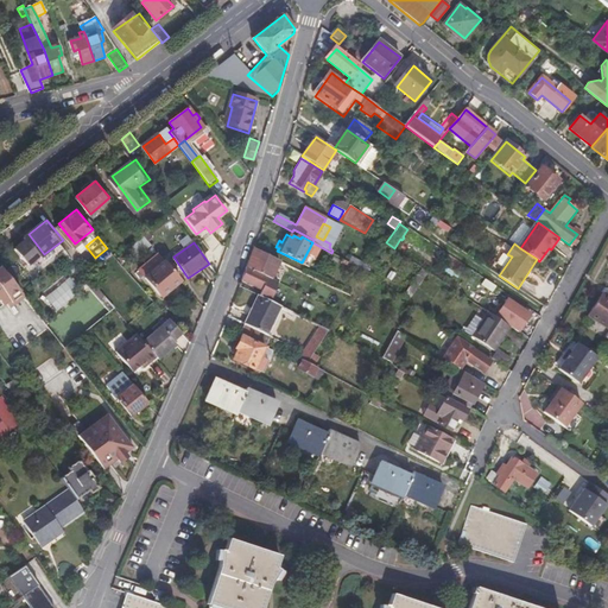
[(254,247),(246,267),(272,279),(280,260),(254,247)]
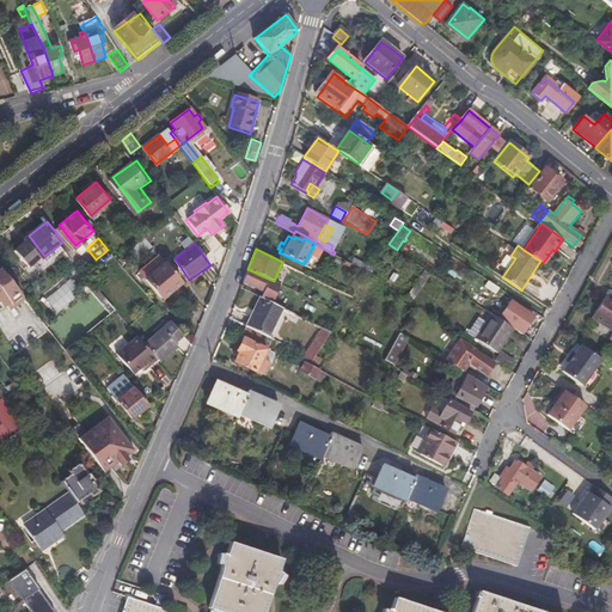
[(543,263),(545,264),(555,251),(552,250),(543,263)]
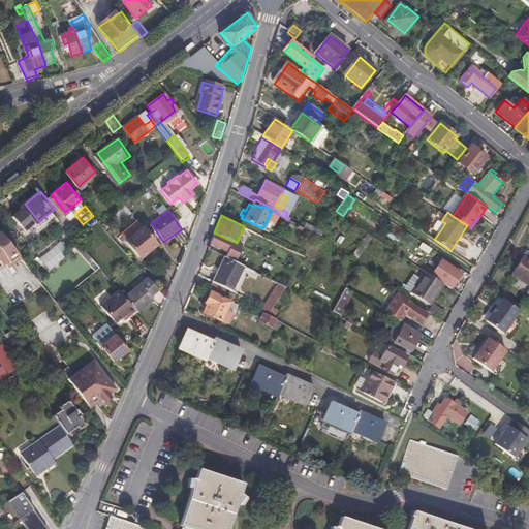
[(138,258),(157,245),(137,219),(120,232),(138,258)]
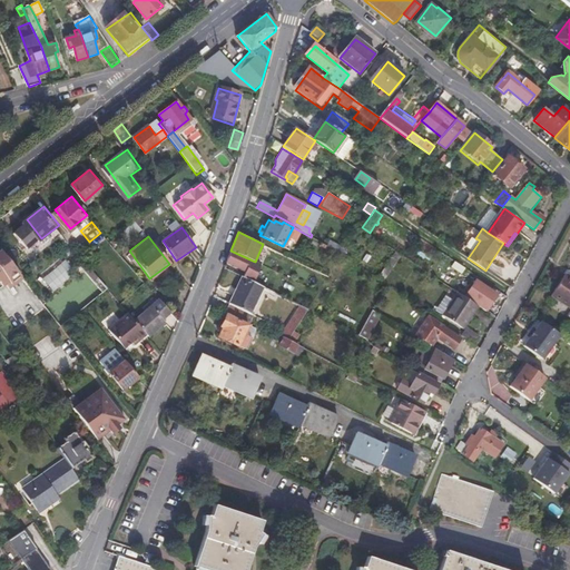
[(332,242),(328,247),(345,255),(347,251),(332,242)]
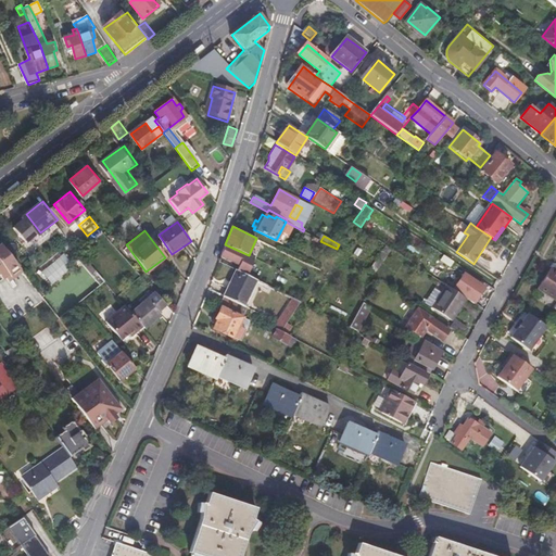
[(0,274),(7,283),(23,272),(2,241),(0,242),(0,274)]
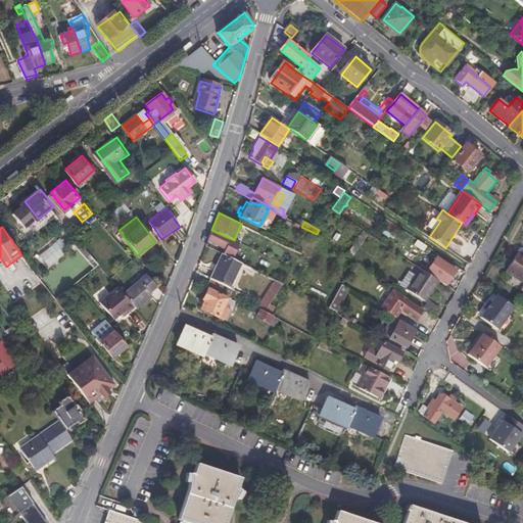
[(211,230),(207,241),(225,249),(223,254),(231,258),(233,253),(239,242),(234,240),(211,230)]
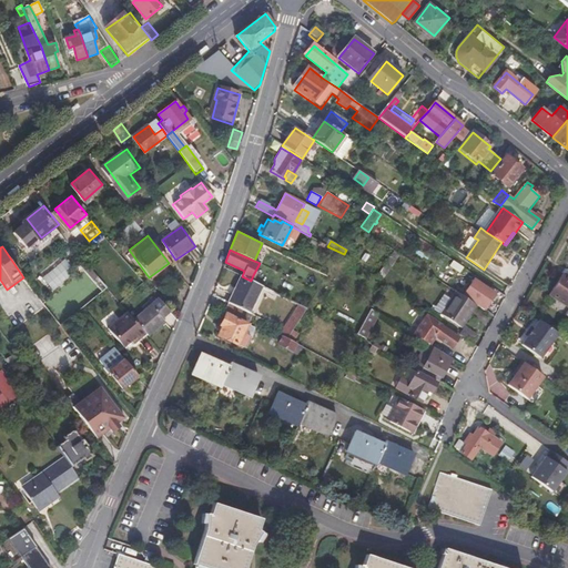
[(401,255),(394,251),(377,279),(384,282),(401,255)]
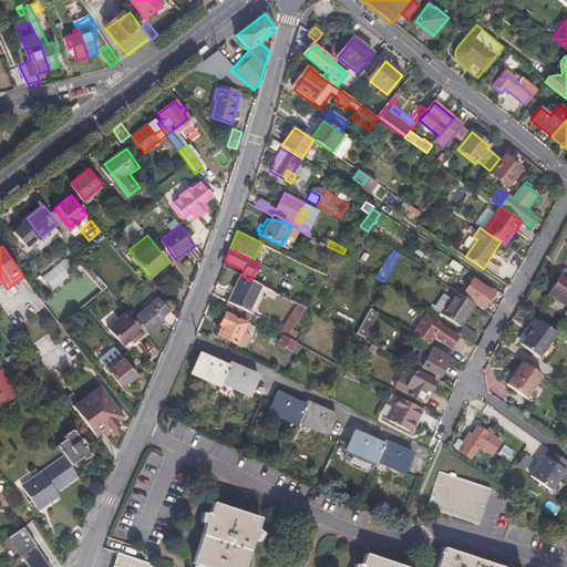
[(49,289),(74,277),(65,260),(41,274),(49,289)]
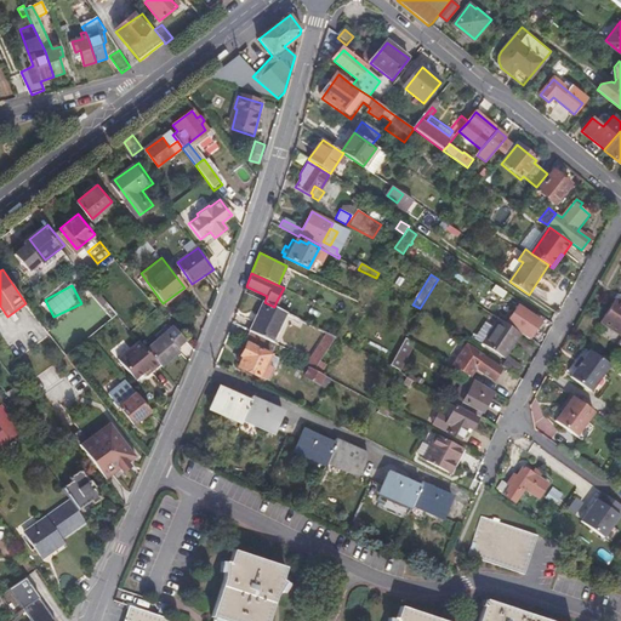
[(502,298),(507,292),(495,285),(490,292),(493,295),(494,294),(502,298)]
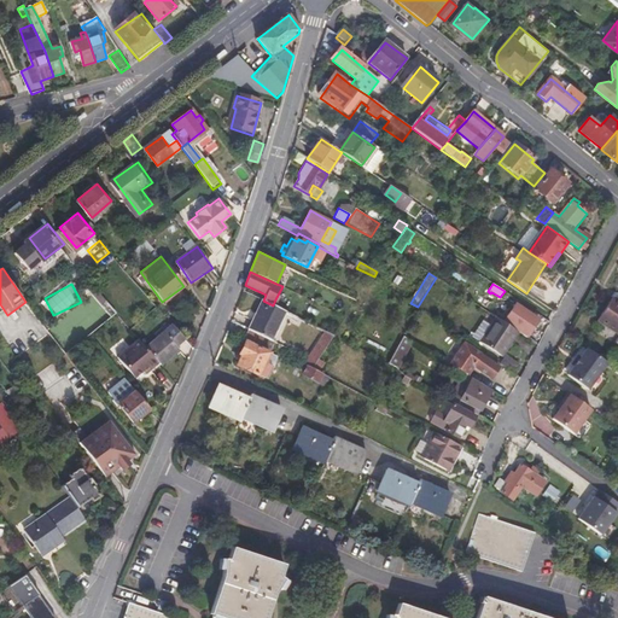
[(348,296),(337,312),(348,316),(354,308),(359,301),(348,296)]
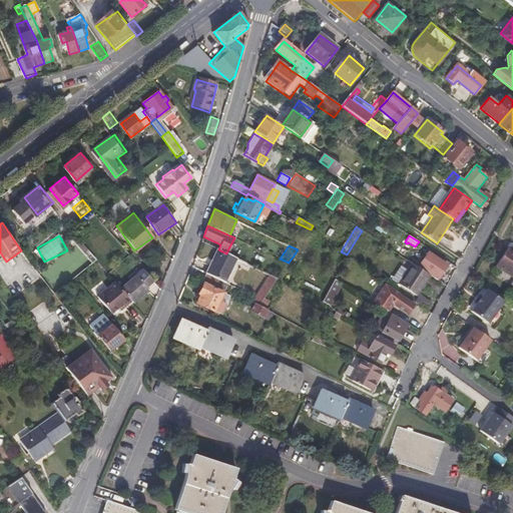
[(392,250),(387,246),(383,251),(389,255),(392,250)]
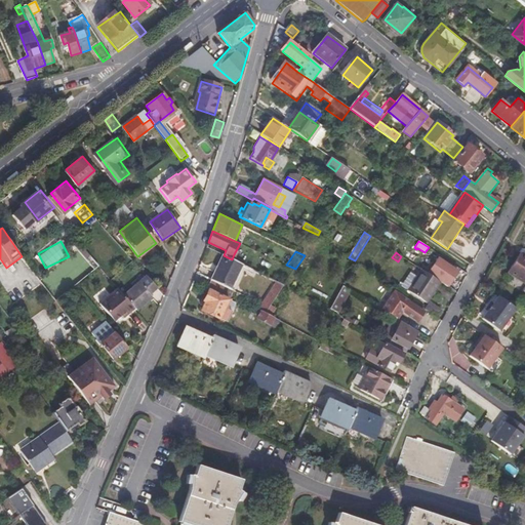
[(220,253),(208,280),(221,286),(225,288),(237,261),(232,259),(224,255),(220,253)]
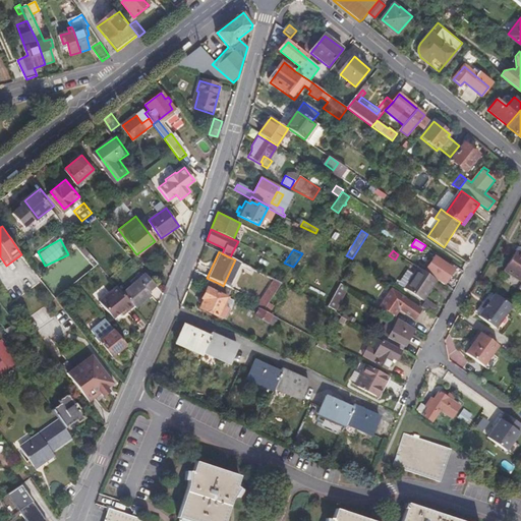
[(520,254),(517,252),(504,270),(520,281),(520,254)]
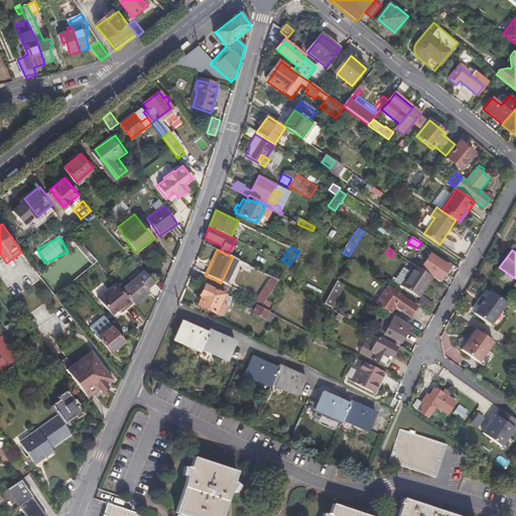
[(434,278),(441,283),(452,268),(431,255),(423,268),(436,276),(434,278)]
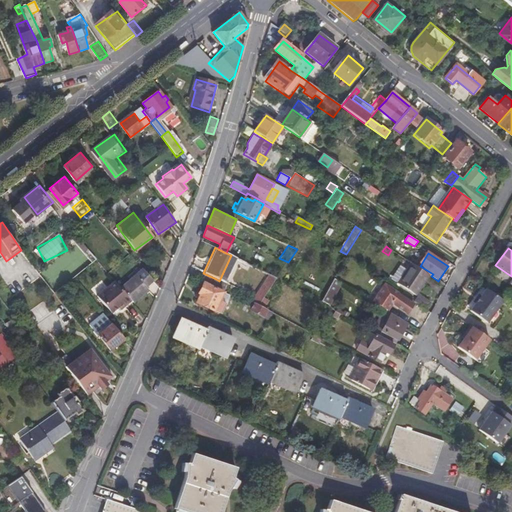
[(288,262),(284,269),(291,274),(300,260),(293,255),(288,262)]
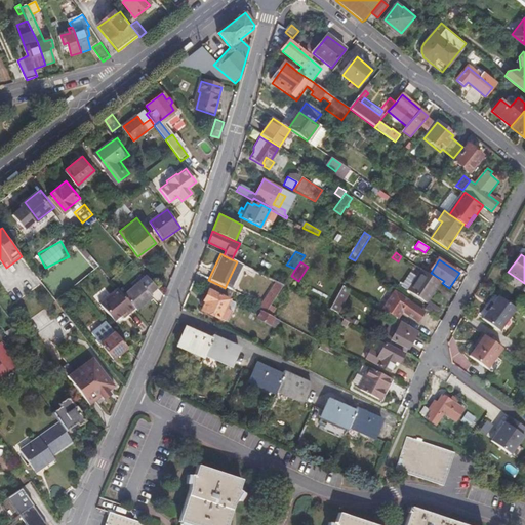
[(440,282),(420,269),(415,278),(407,290),(426,303),(440,282)]
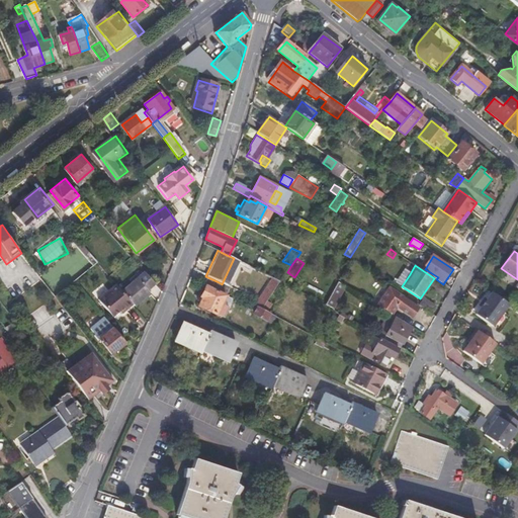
[(397,283),(402,286),(410,274),(405,270),(397,283)]
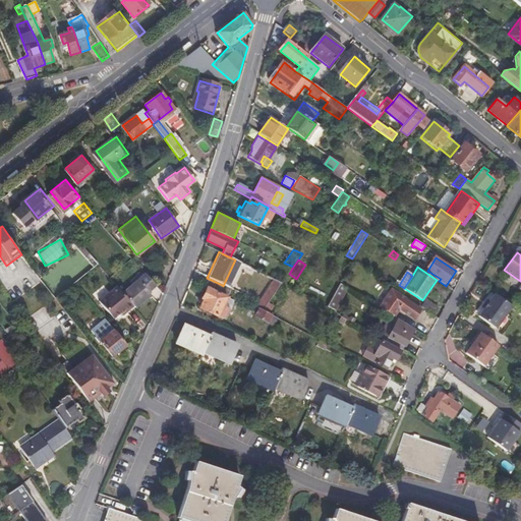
[(147,293),(156,286),(146,275),(123,293),(133,305),(135,307),(149,296),(147,293)]
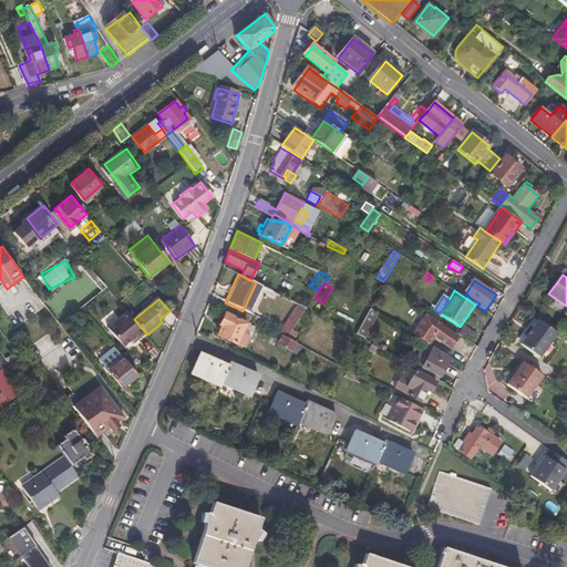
[(239,309),(225,302),(220,312),(223,315),(214,334),(241,348),(247,337),(240,333),(244,326),(235,320),(239,309)]
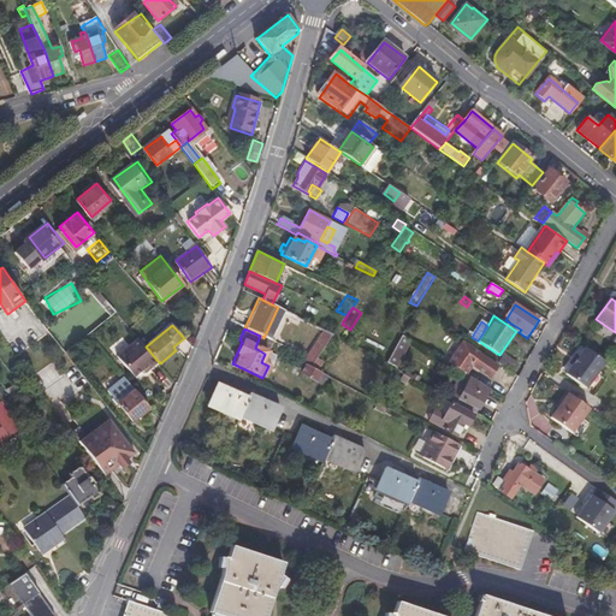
[(327,330),(307,359),(315,363),(335,333),(327,330)]
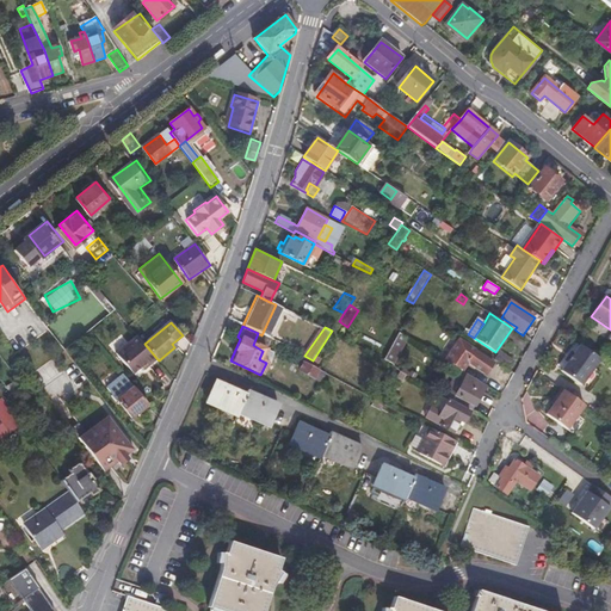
[(384,359),(394,364),(409,337),(400,331),(384,359)]
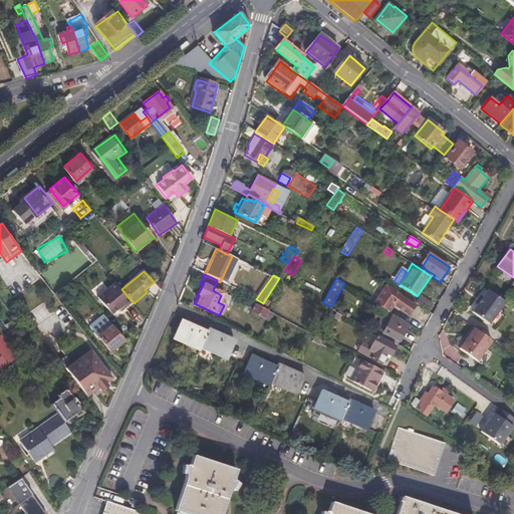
[(121,289),(114,280),(95,295),(109,313),(117,306),(121,304),(123,307),(132,301),(121,289)]
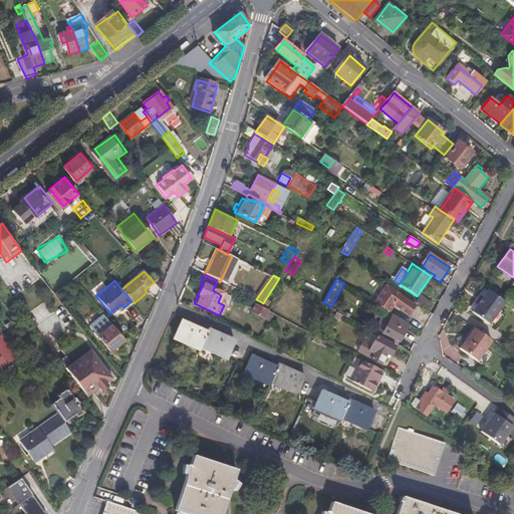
[(386,310),(388,311),(393,305),(408,315),(415,305),(387,286),(374,303),(386,310)]
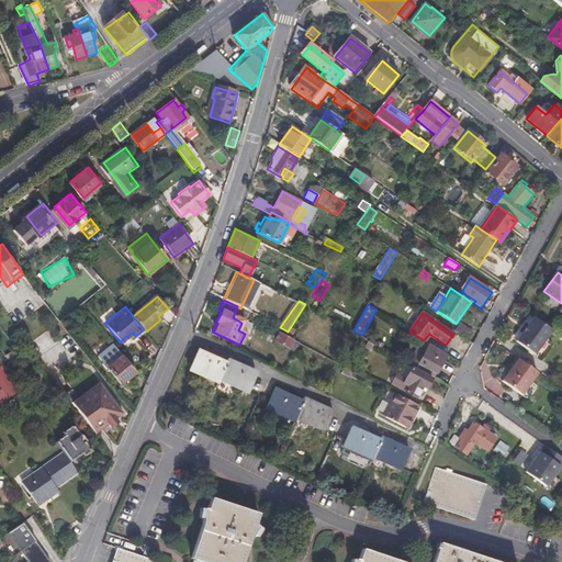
[(552,330),(534,316),(527,325),(523,332),(516,341),(534,355),(536,352),(542,357),(551,345),(544,340),(552,330)]
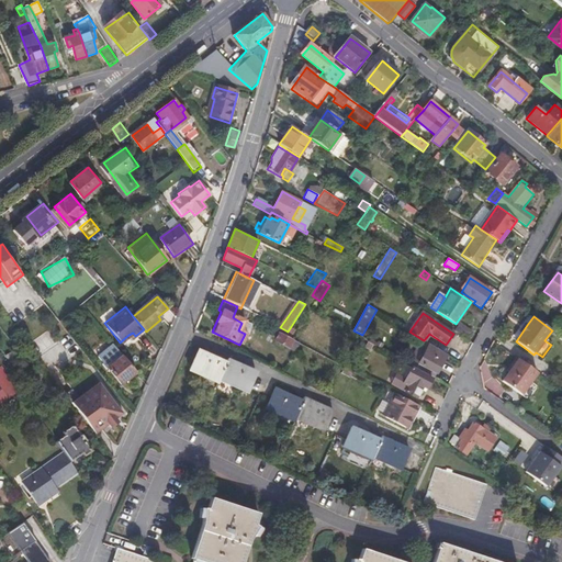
[(456,333),(467,340),(471,333),(460,325),(456,333)]
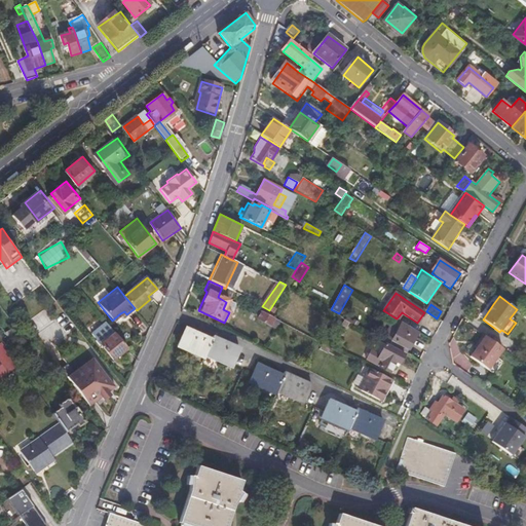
[(271,326),(276,318),(267,313),(263,311),(259,320),(271,326)]
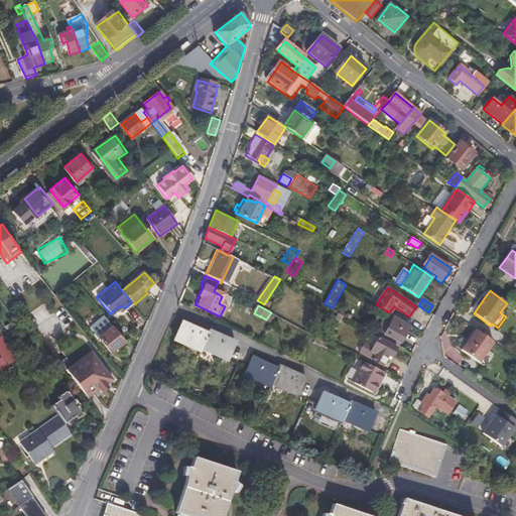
[(375,334),(398,347),(400,344),(401,344),(411,327),(389,312),(387,311),(375,334)]
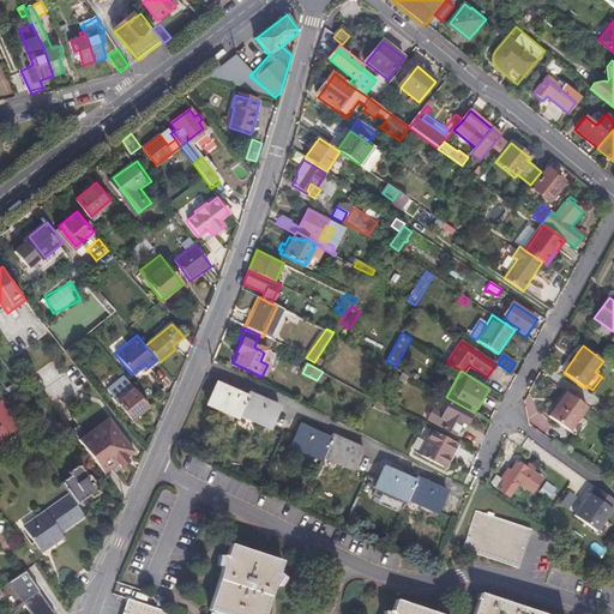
[(149,408),(121,372),(104,386),(110,393),(103,398),(107,404),(114,398),(132,421),(149,408)]
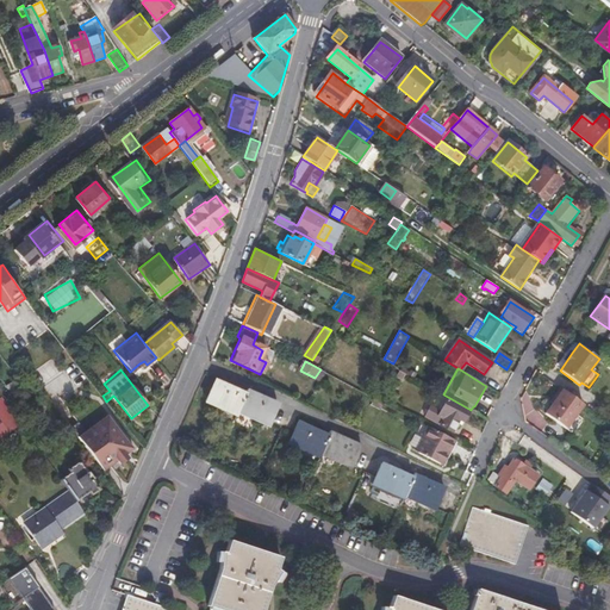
[(8,387),(20,378),(18,374),(5,384),(8,387)]
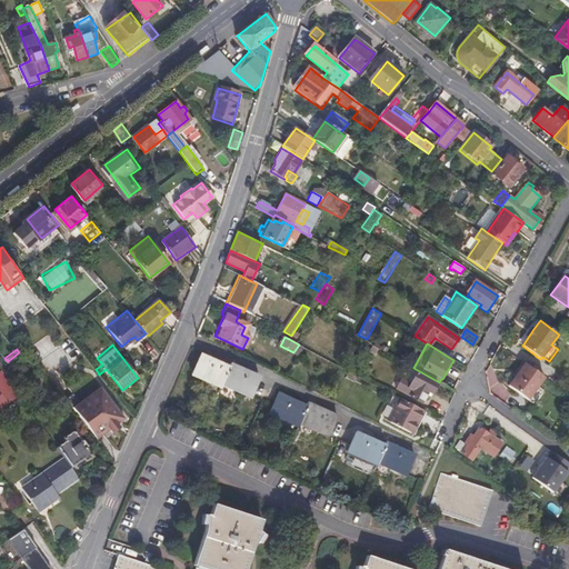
[(220,387),(221,383),(229,368),(201,356),(192,375),(220,387)]
